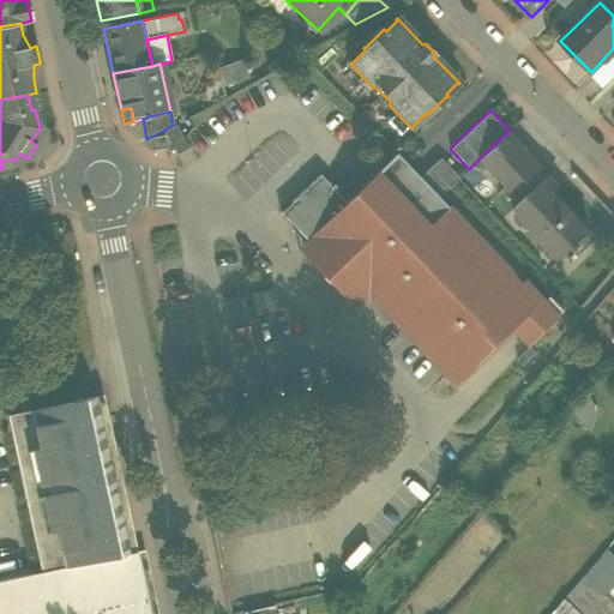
[(163,132),(176,155),(190,148),(176,125),(163,132)]
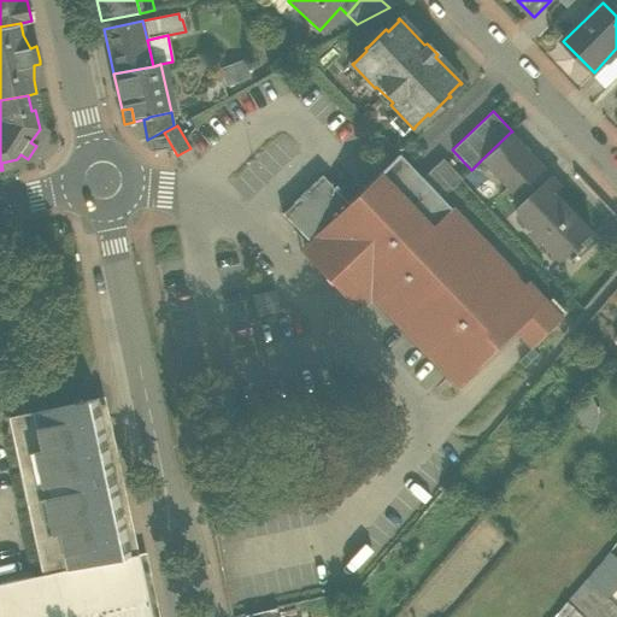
[(523,146),(510,133),(481,160),(494,174),(523,146)]
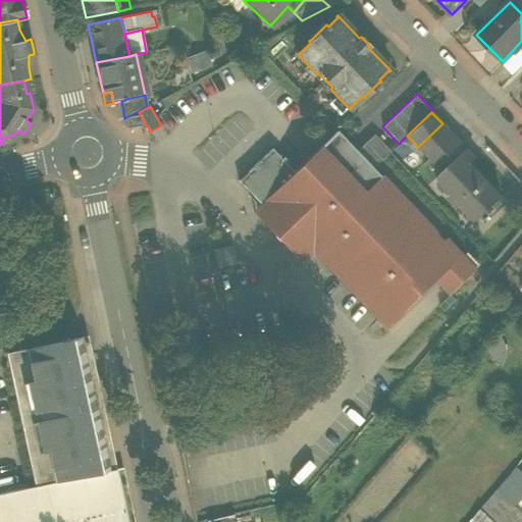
[(124,118),(126,128),(142,125),(140,115),(124,118)]
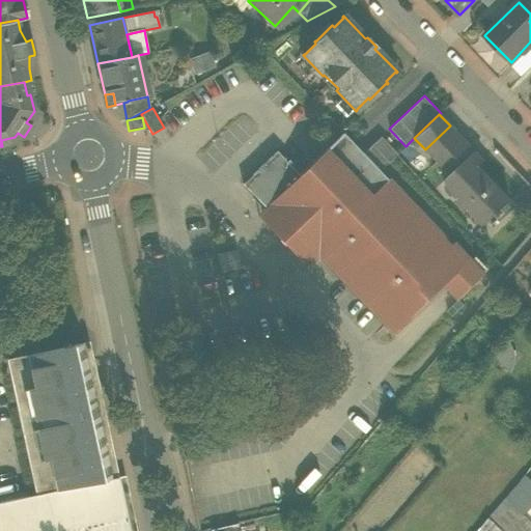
[(470,208),(484,225),(509,200),(478,167),(483,161),(450,126),(425,149),(450,175),(443,182),(458,197),(456,199),(467,211),(470,208)]
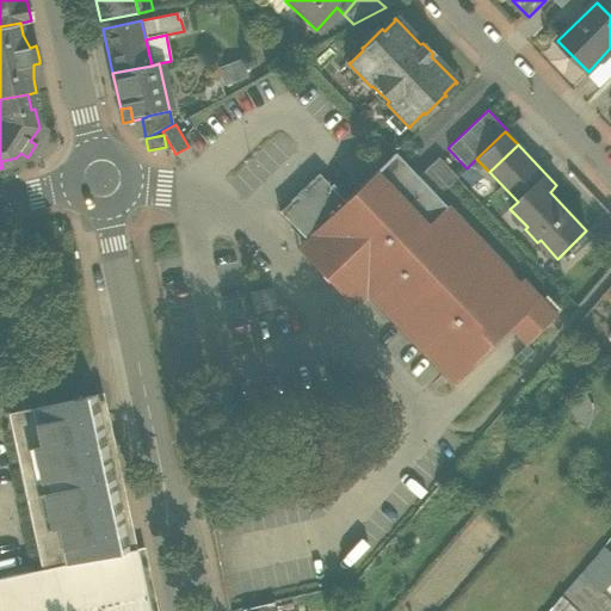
[(395,153),(345,202),(304,240),(323,259),(329,253),(366,292),(454,384),(511,329),(534,307),(549,323),(559,314),(525,279),(520,285),(395,153)]
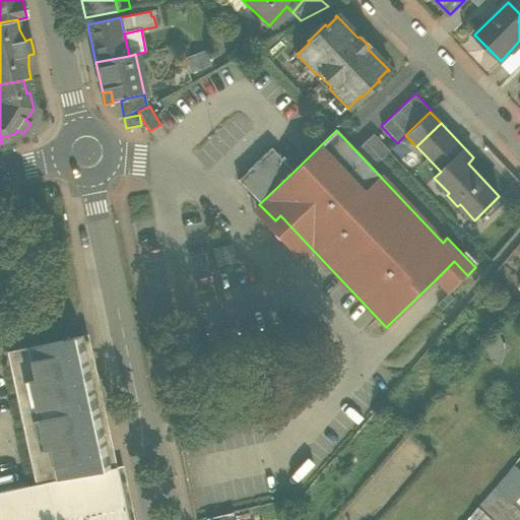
[(355,149),(372,167),(389,150),(373,134),(355,149)]
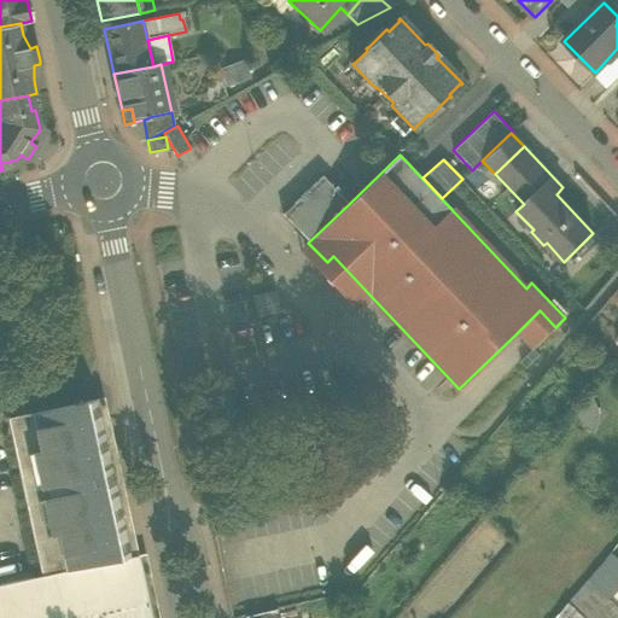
[(281,214),(308,243),(349,204),(322,176),(281,214)]
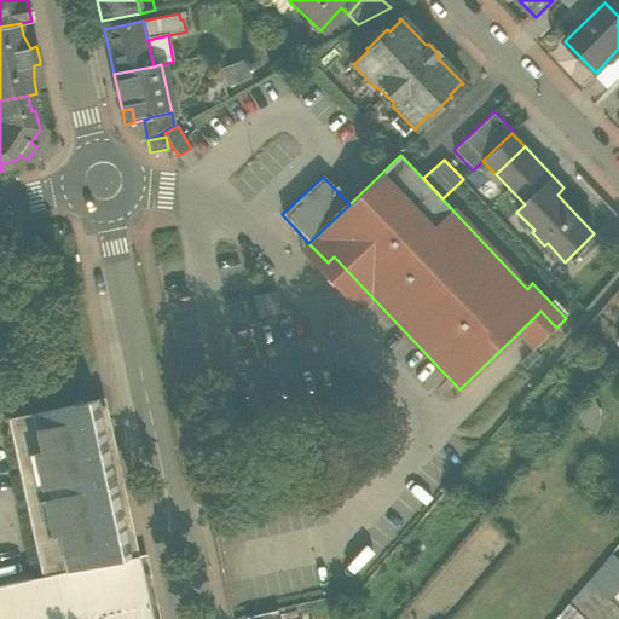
[(328,262),(308,243),(300,252),(357,311),(371,296),(334,256),(328,262)]
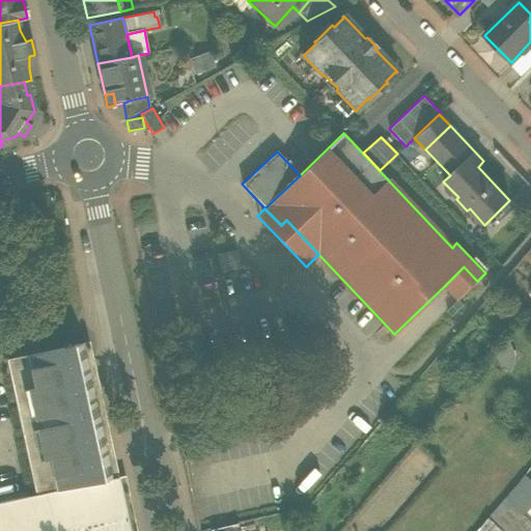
[(235,249),(215,254),(220,274),(240,270),(235,249)]
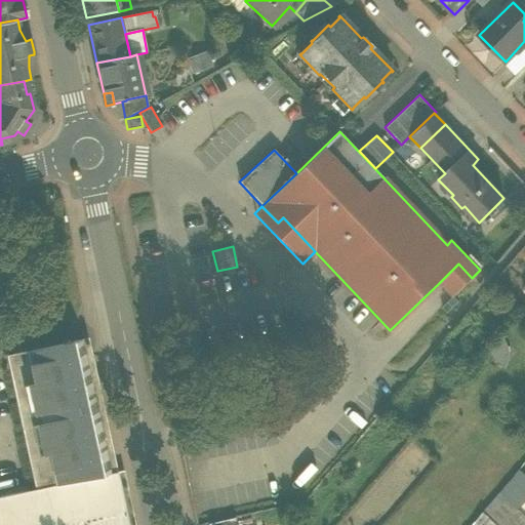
[(472,278),(458,264),(439,283),(452,297),(472,278)]
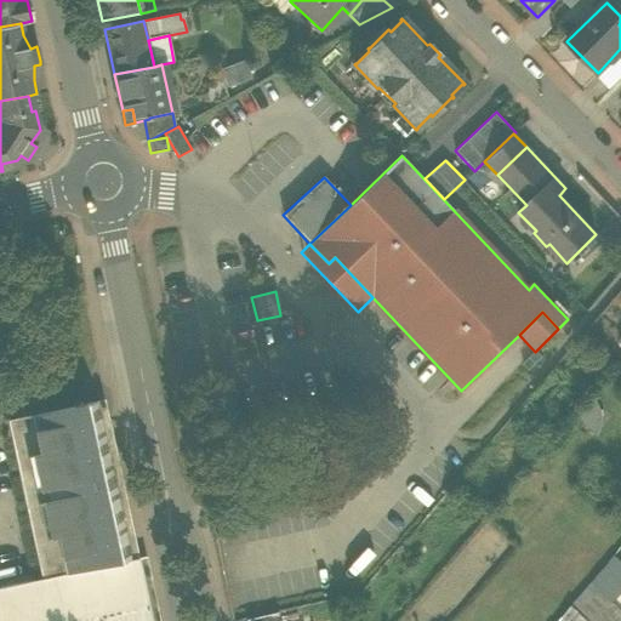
[(600,408),(594,399),(577,419),(596,437),(600,431),(603,423),(603,415),(600,408)]
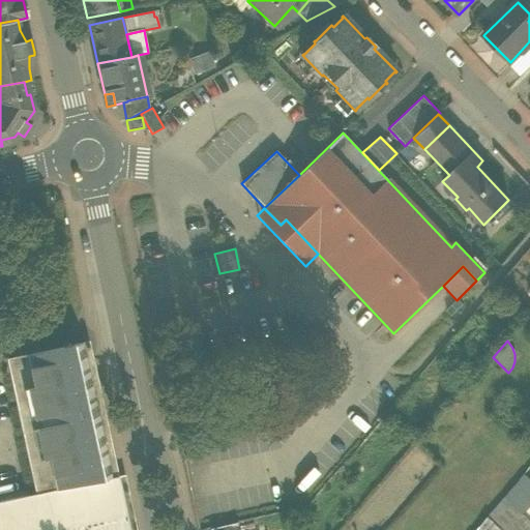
[(8,369),(35,495),(109,478),(84,366),(67,356),(8,369)]
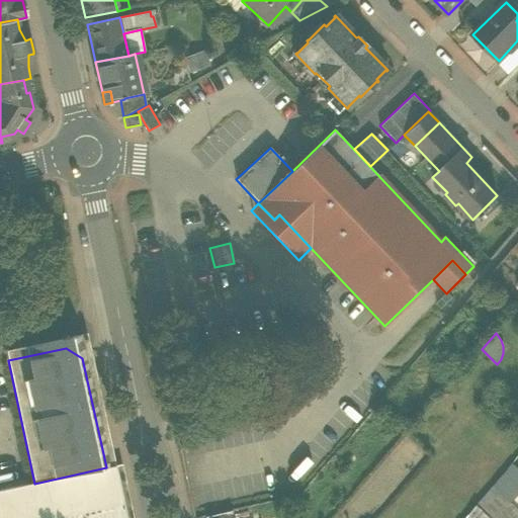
[(517,468),(512,462),(502,473),(517,488),(517,468)]
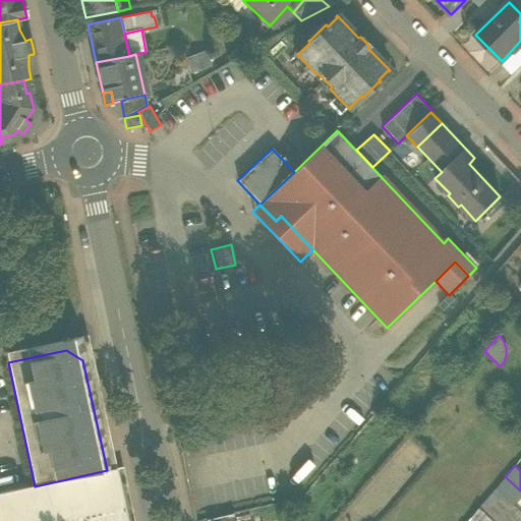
[(0,493),(0,520),(127,520),(117,468),(107,470),(35,486),(0,493)]
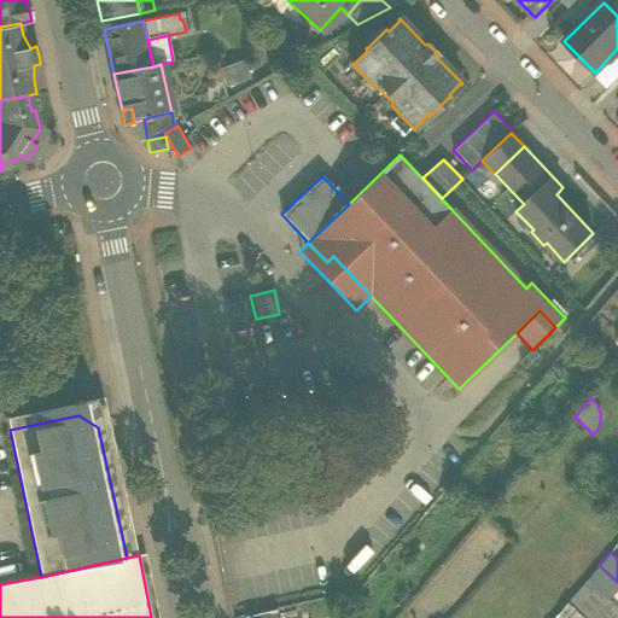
[(608,600),(617,589),(617,582),(599,565),(588,579),(608,600)]
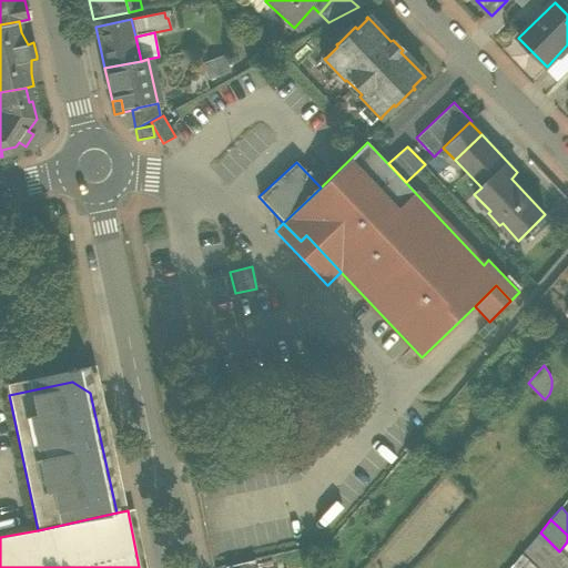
[(547,567),(560,553),(559,551),(540,533),(523,554),(538,567),(547,567)]
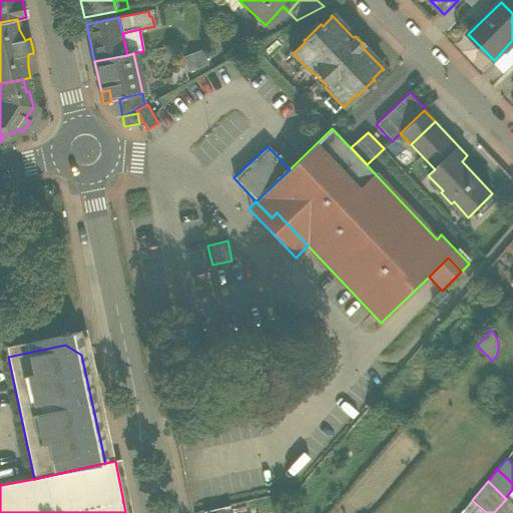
[(486,512),(472,500),(460,512),(486,512)]
